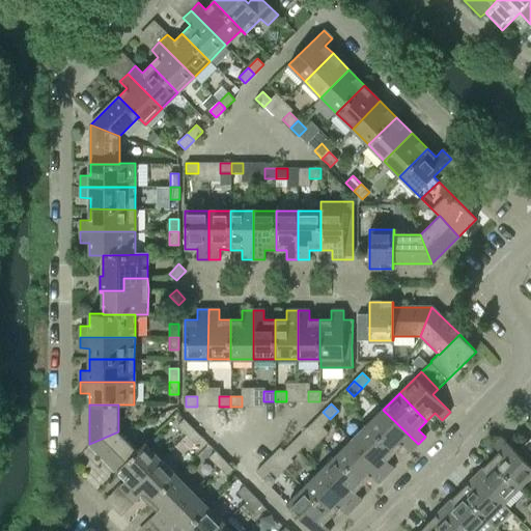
[(410,452),(418,444),(383,410),(367,425),(394,453),(402,445),(410,452)]
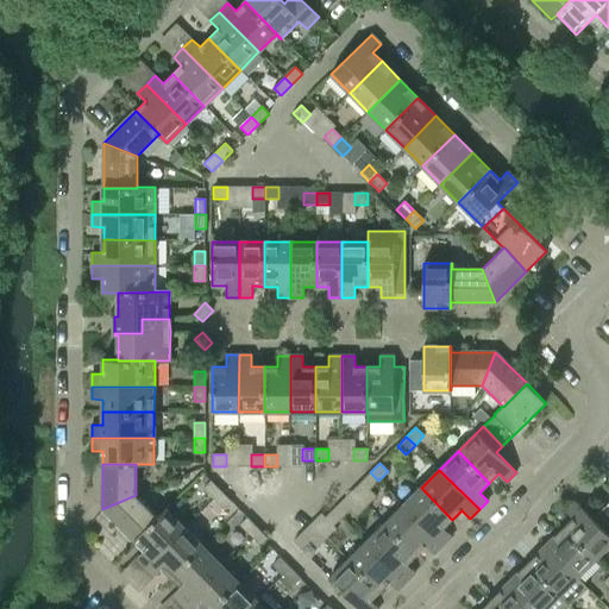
[(370,472),(360,482),(369,490),(378,481),(370,472)]
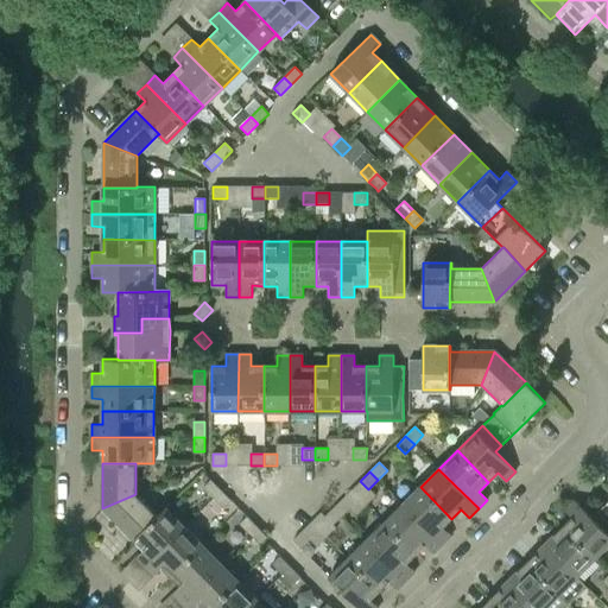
[(213,499),(221,491),(210,480),(203,488),(213,499)]
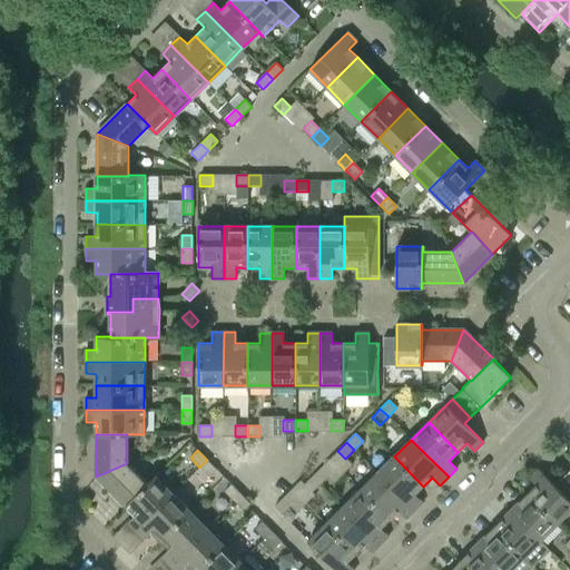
[(415,494),(423,487),(394,457),(377,473),(414,511),(423,502),(415,494)]
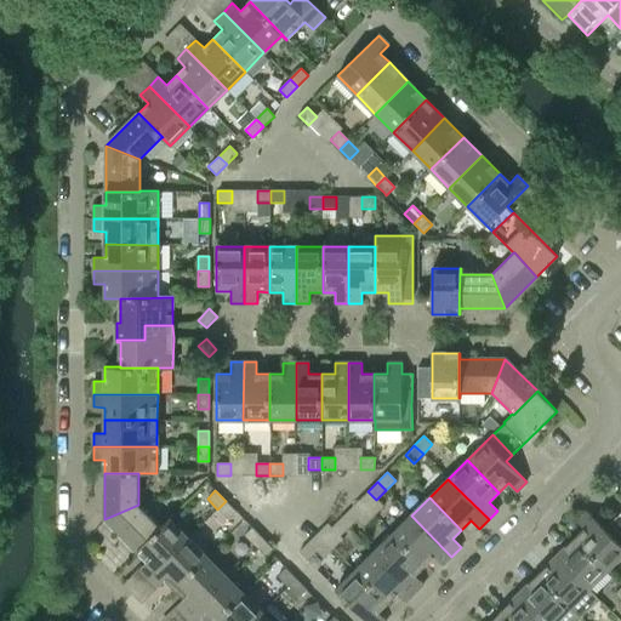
[(237,512),(226,501),(217,510),(228,519),(237,512)]
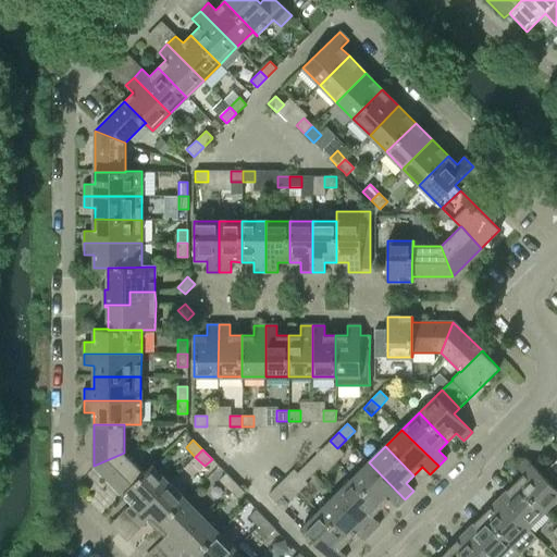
[(123,495),(145,474),(144,473),(124,453),(94,466),(123,495)]
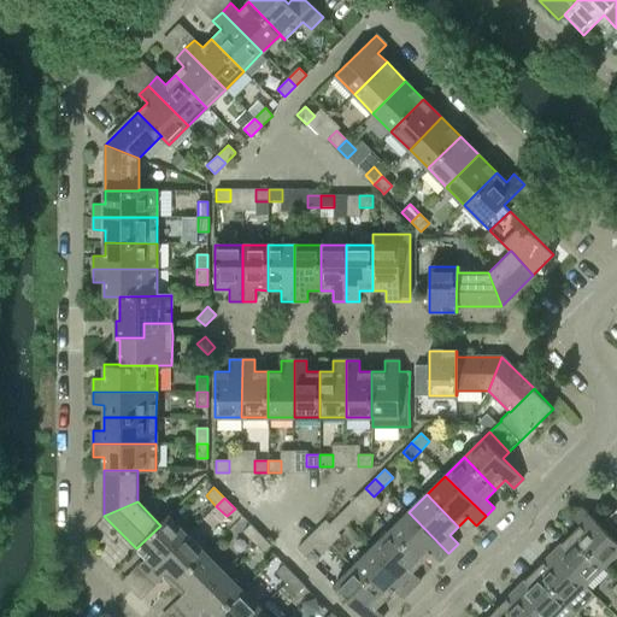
[(338,516),(346,524),(356,515),(347,506),(338,516)]
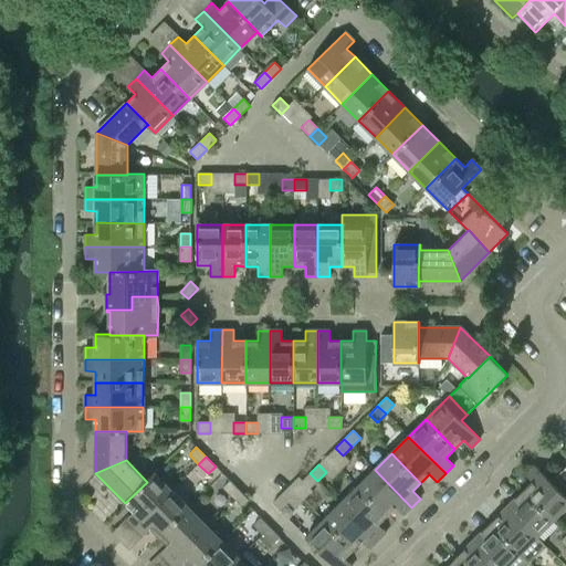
[(565,506),(565,498),(551,482),(534,465),(524,474),(532,482),(523,490),(553,520),(565,506)]
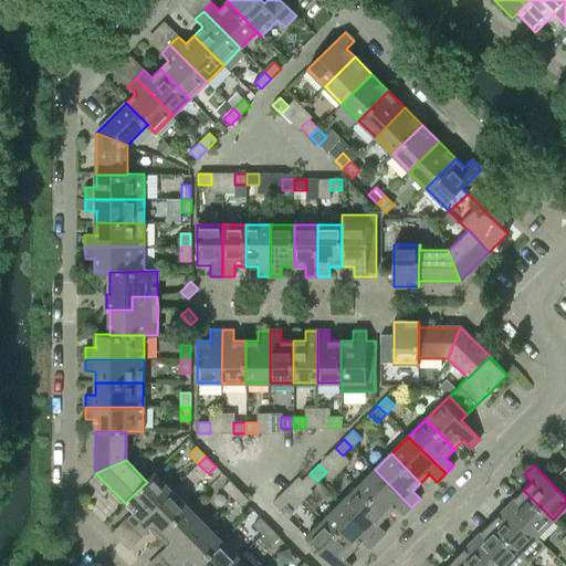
[(565,465),(555,478),(565,488),(565,465)]
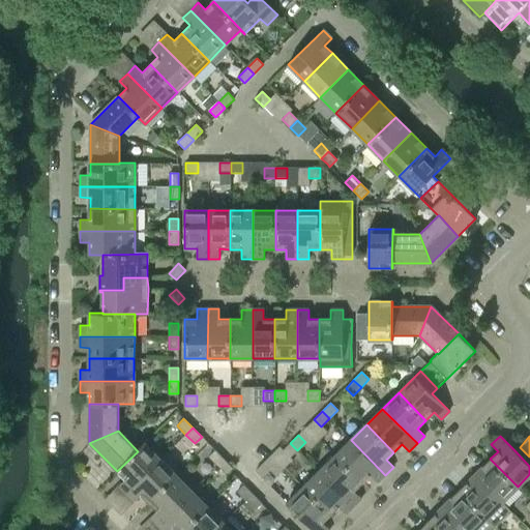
[(377,482),(385,475),(351,440),(334,455),(362,483),(371,475),(377,482)]
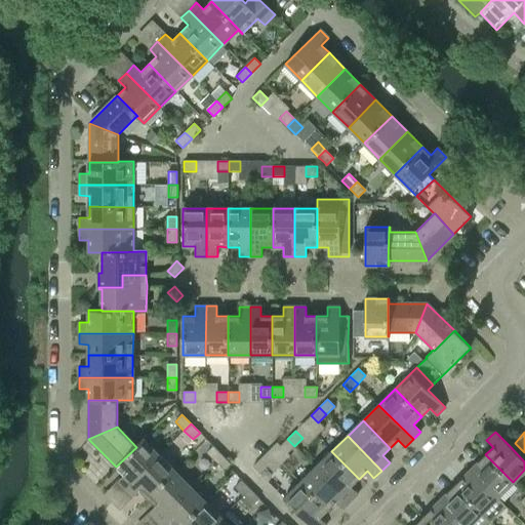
[(125,489),(159,455),(143,439),(135,446),(136,447),(116,467),(124,475),(117,482),(125,489)]
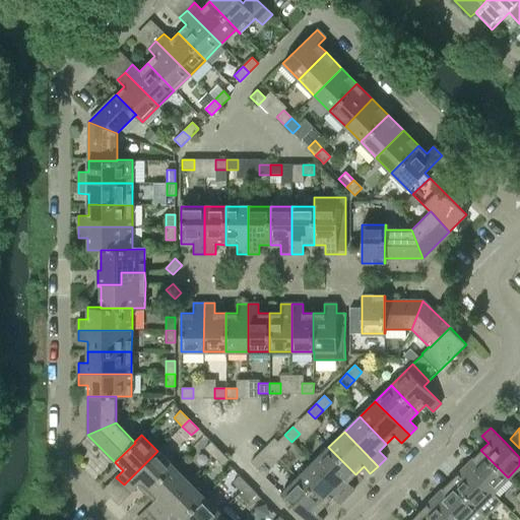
[(283,450),(291,442),(284,435),(276,443),(283,450)]
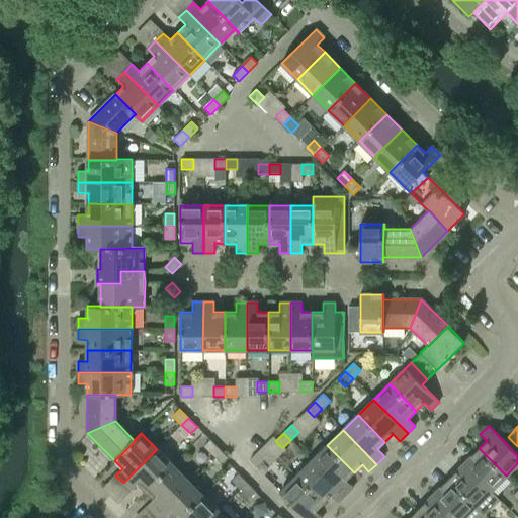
[(212,455),(219,449),(209,440),(203,446),(212,455)]
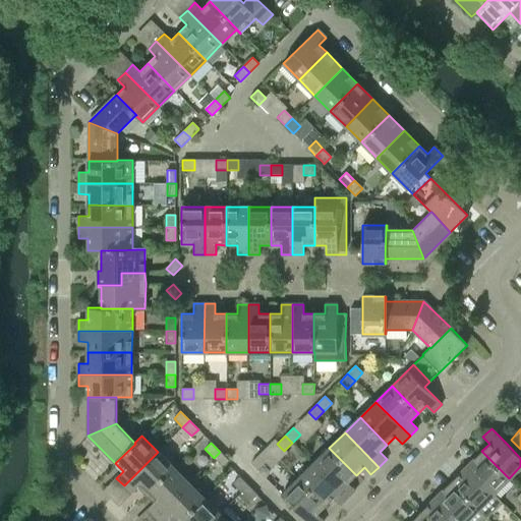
[(348,483),(356,475),(329,448),(313,463),(347,498),(355,490),(348,483)]
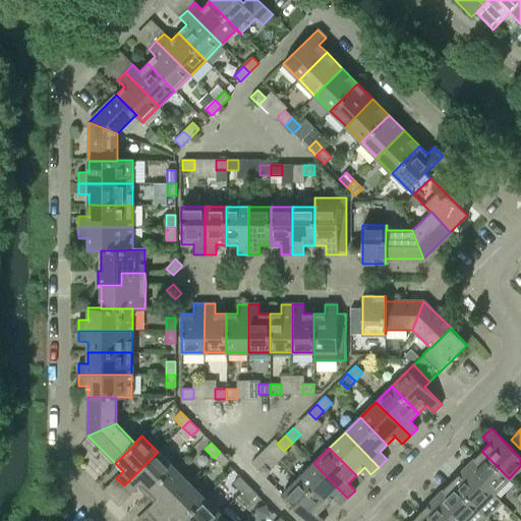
[(509,478),(481,451),(466,466),(494,494),(509,478)]
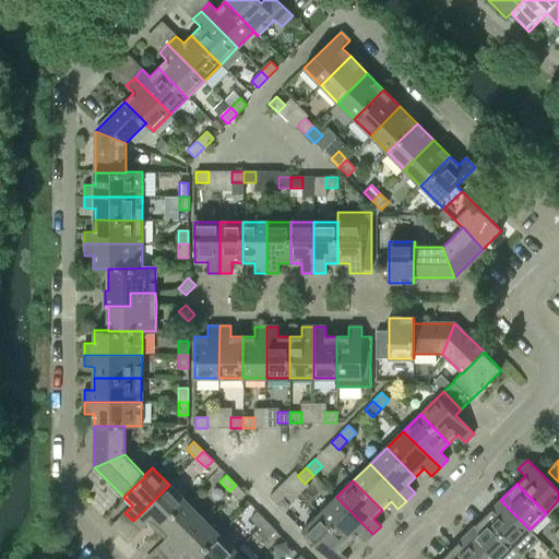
[(186,501),(169,485),(133,521),(141,530),(149,522),(157,531),(186,501)]
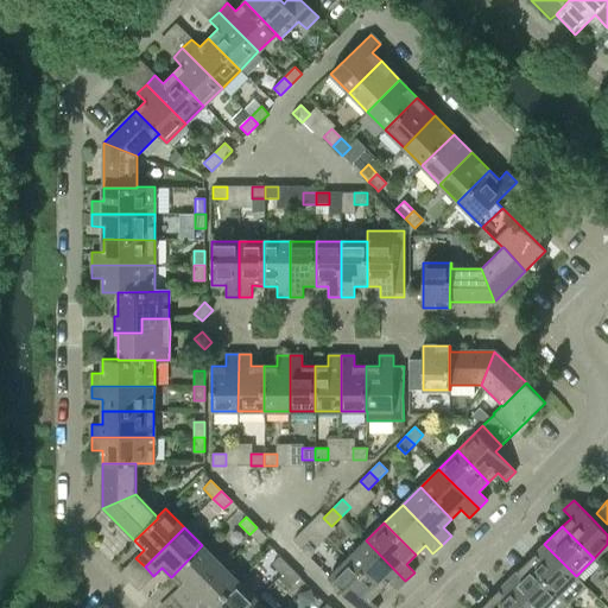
[(267,538),(257,527),(249,534),(260,545),(267,538)]
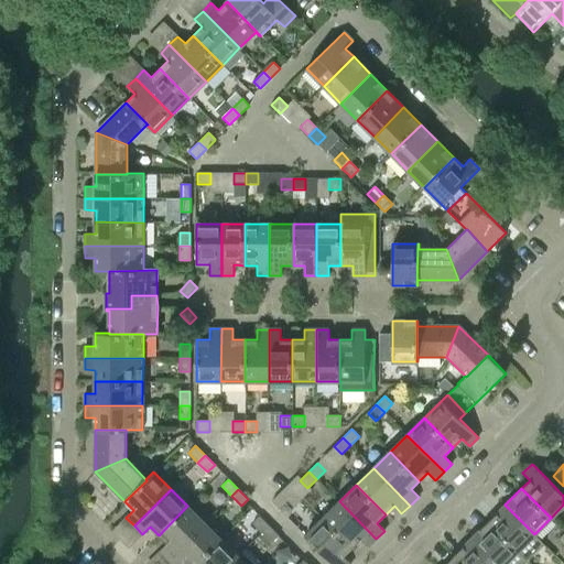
[(271,501),(279,509),(288,500),(280,492),(271,501)]
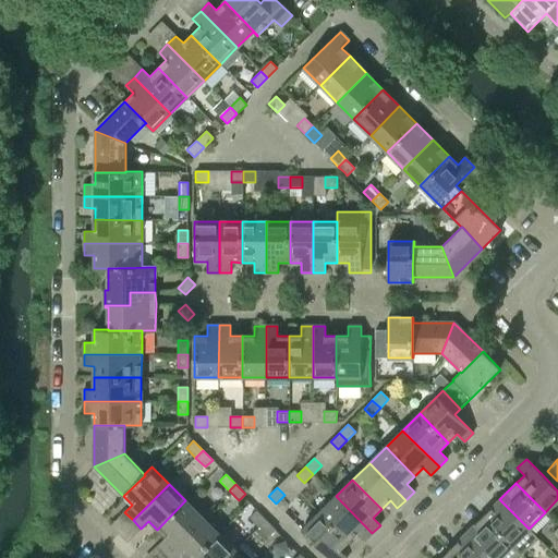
[(364,542),(372,533),(336,496),(319,513),(348,542),(356,534),(364,542)]
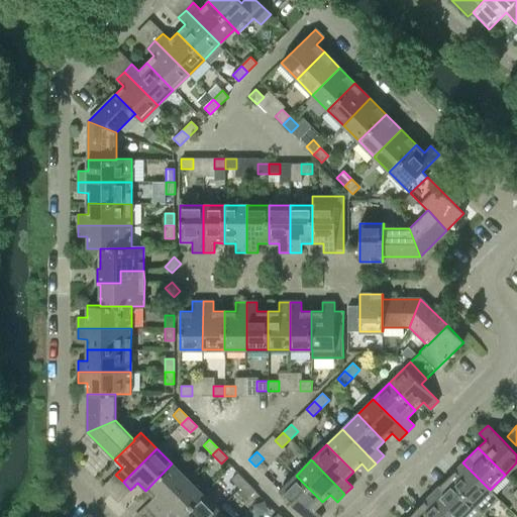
[(490,490),(462,462),(447,479),(475,506),(490,490)]
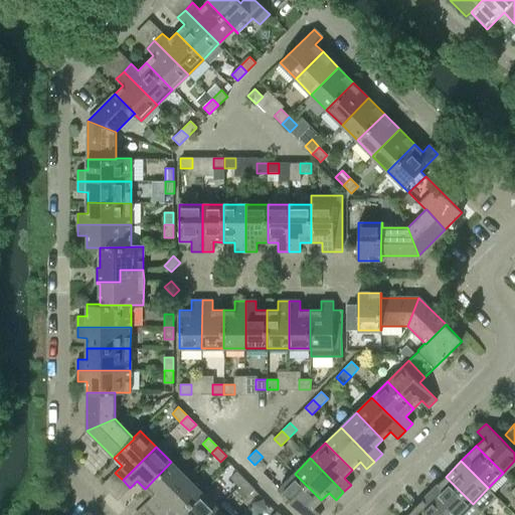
[(186,478),(171,462),(145,489),(152,497),(145,503),(153,511),(186,478)]
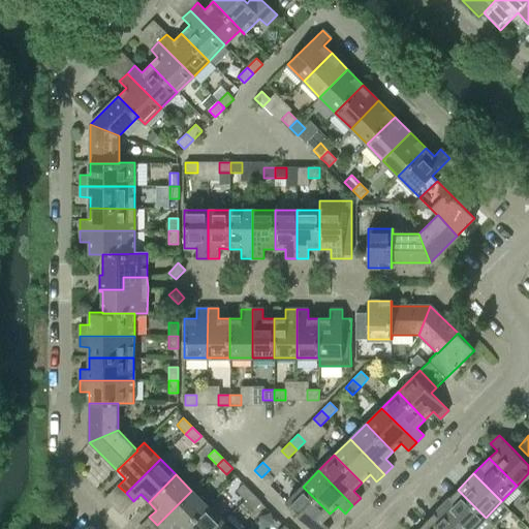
[(252,494),(243,485),(237,491),(245,500),(252,494)]
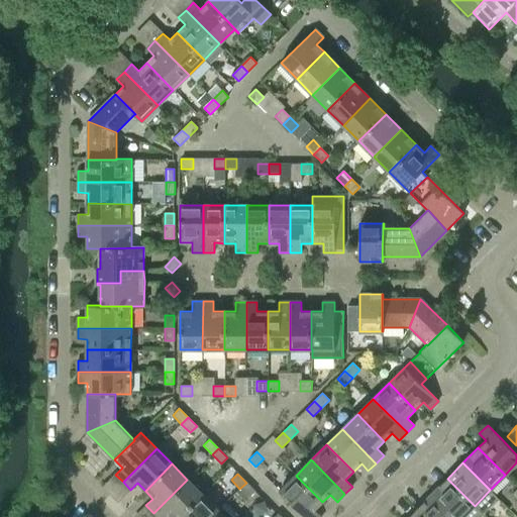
[(315,510),(322,502),(296,476),(280,492),(304,516),(321,516),(315,510)]
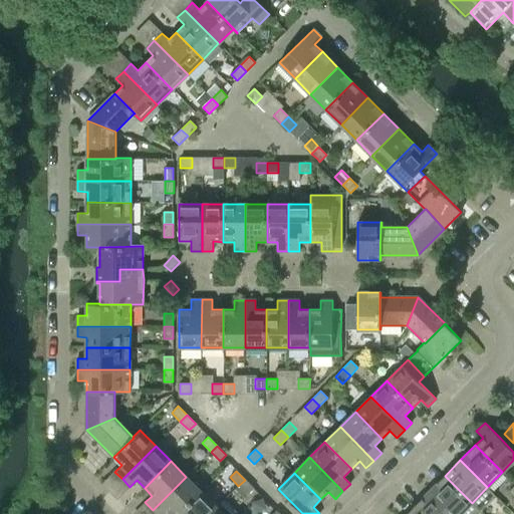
[(460,513),(472,503),(445,476),(429,491),(452,513),(460,513)]
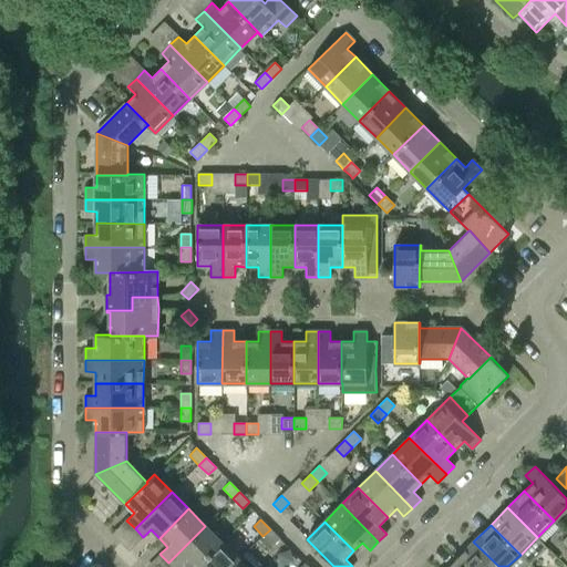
[(197,566),(223,543),(205,526),(168,563),(172,566),(181,566),(184,564),(187,566),(197,566)]
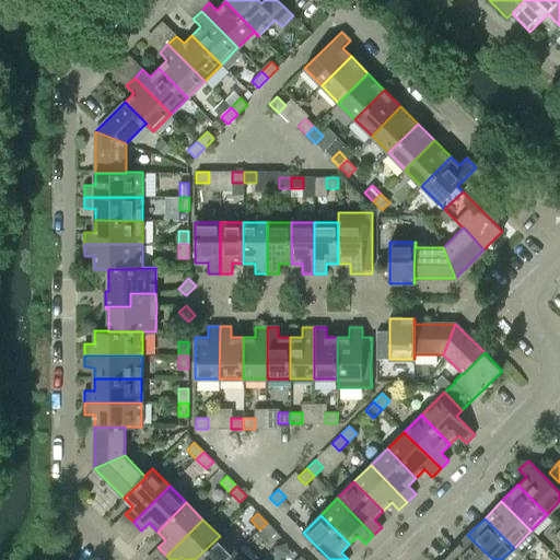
[(269,539),(277,532),(267,523),(259,529),(269,539)]
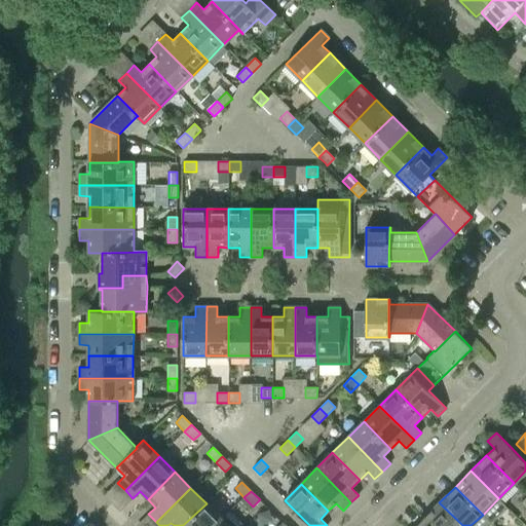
[(462,525),(439,502),(423,518),(431,525),(462,525)]
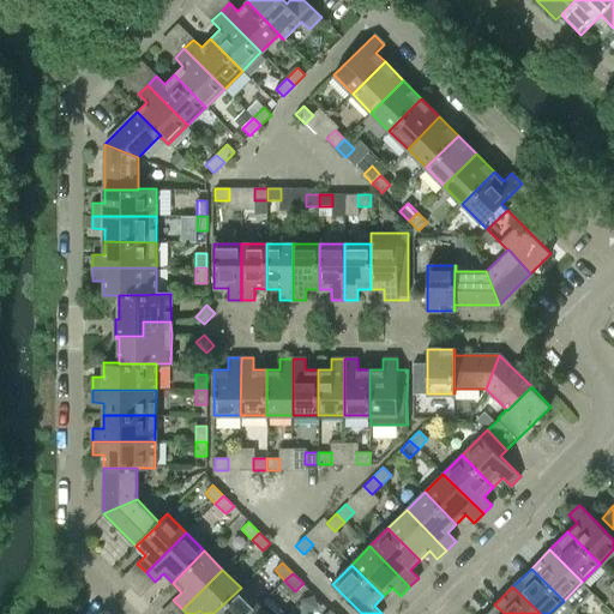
[(250,613),(259,606),(241,588),(214,613),(250,613)]
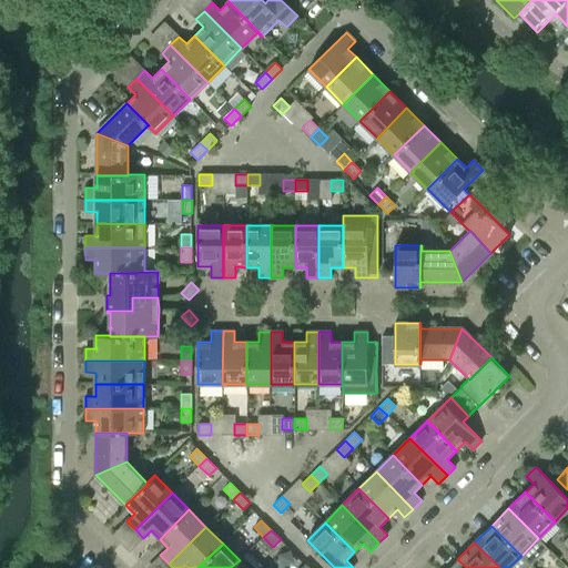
[(255,567),(244,556),(240,560),(231,567),(255,567)]
